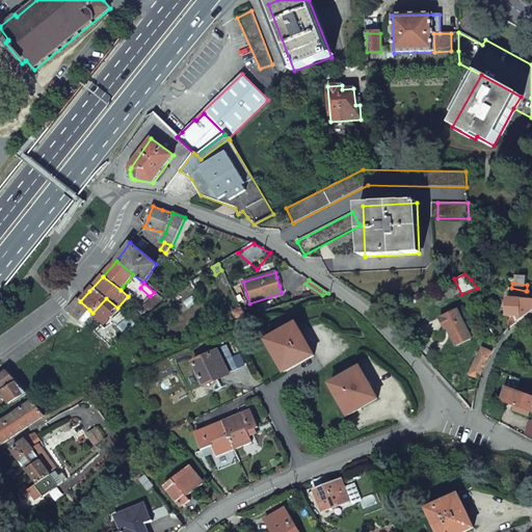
[(510,327),(530,312),(531,311),(531,291),(527,291),(526,291),(511,288),(509,298),(507,297),(506,317),(515,318),(506,322),(510,327)]
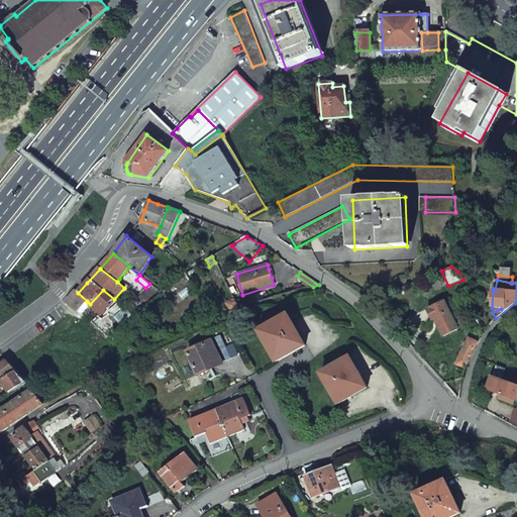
[(114,299),(103,290),(90,304),(101,315),(111,305),(110,304),(114,299)]
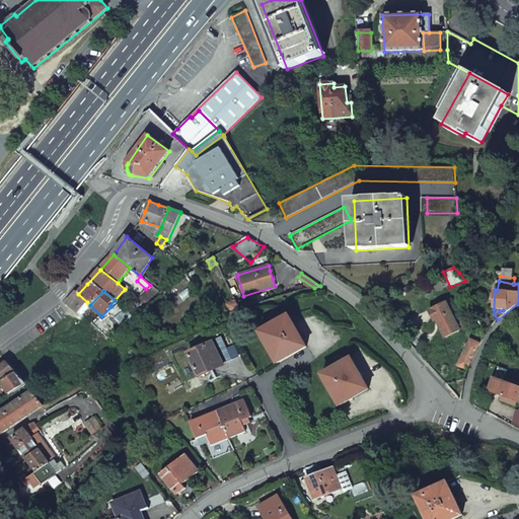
[(87,302),(78,294),(76,292),(66,304),(77,314),(87,302)]
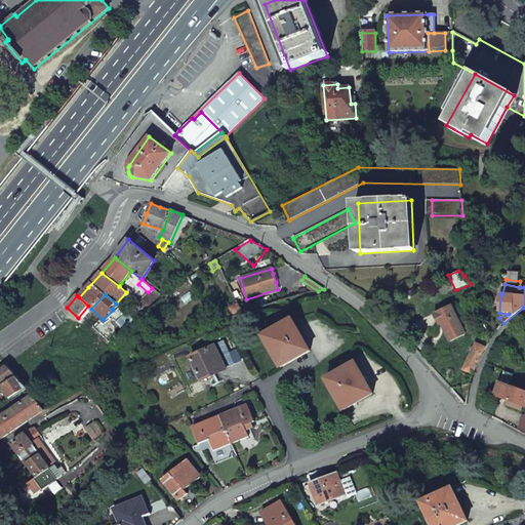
[(234,318),(243,313),(238,304),(229,308),(234,318)]
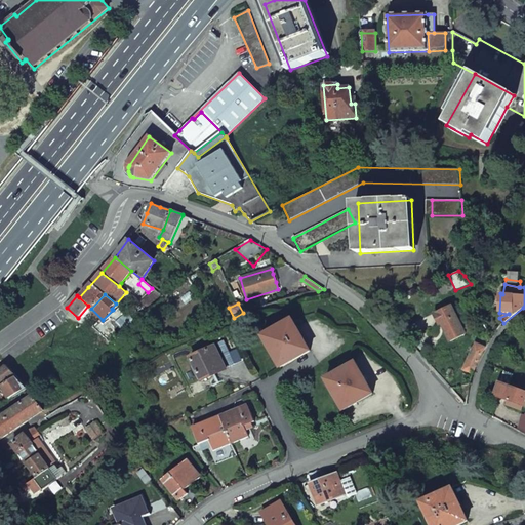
[(450,306),(435,313),(449,341),(465,334),(450,306)]
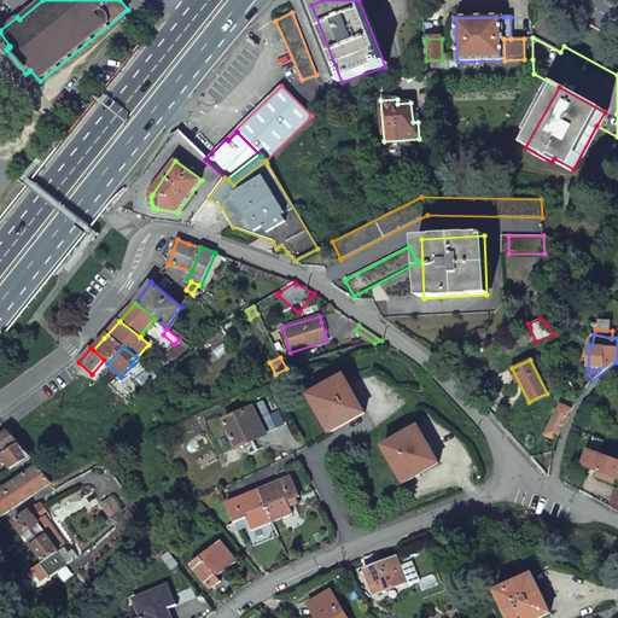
[(159,377),(149,368),(136,379),(149,392),(163,380),(159,377)]
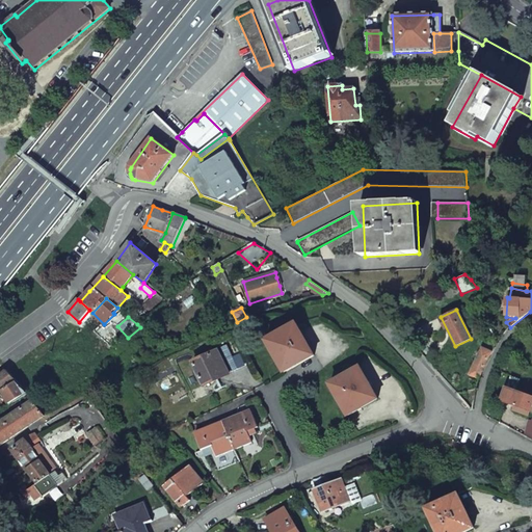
[(315,356),(296,324),(266,341),(284,373),(315,356)]
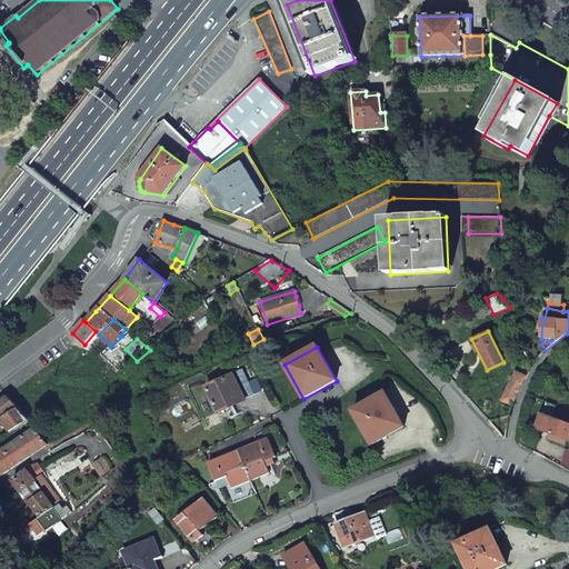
[(533,366),(537,360),(531,352),(526,356),(533,366)]
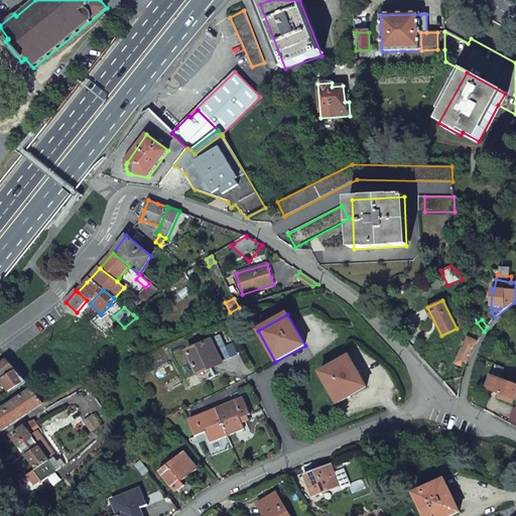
[(478,342),(467,337),(454,364),(465,369),(474,348),(478,342)]
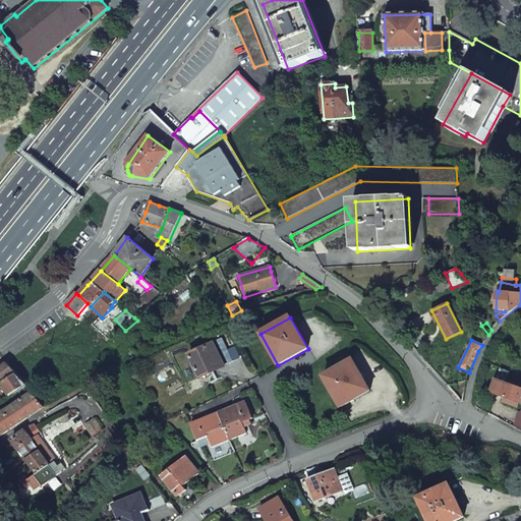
[(224,365),(214,343),(189,354),(199,377),(224,365)]
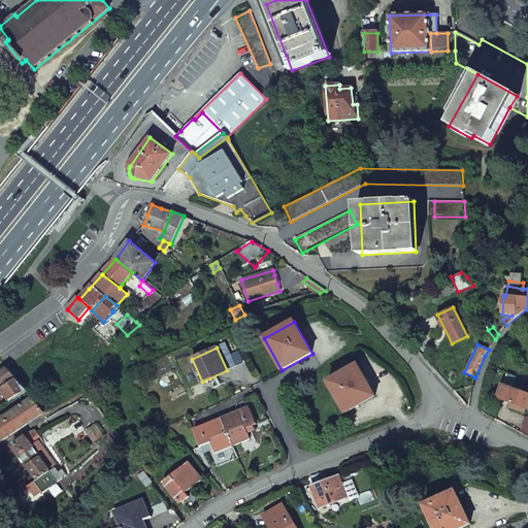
[(375,397),(358,365),(327,382),(345,414),(360,405),(375,397)]
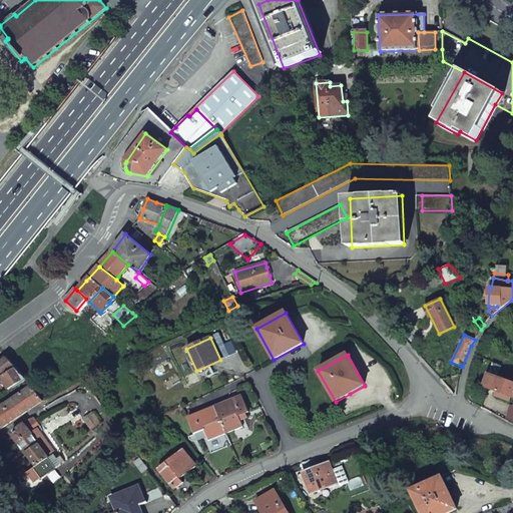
[(16,368),(6,357),(0,361),(0,373),(1,376),(16,368)]
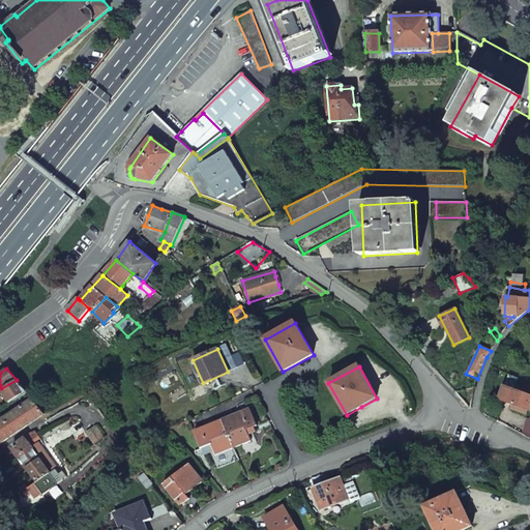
[(8,402),(27,391),(17,380),(1,388),(8,402)]
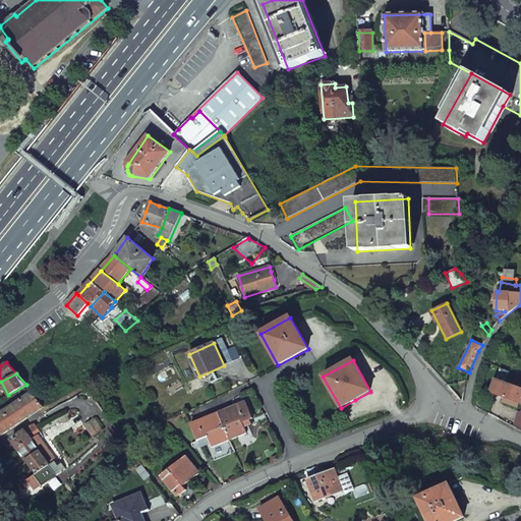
[(520,403),(520,389),(496,381),(490,393),(505,397),(519,403),(520,403)]
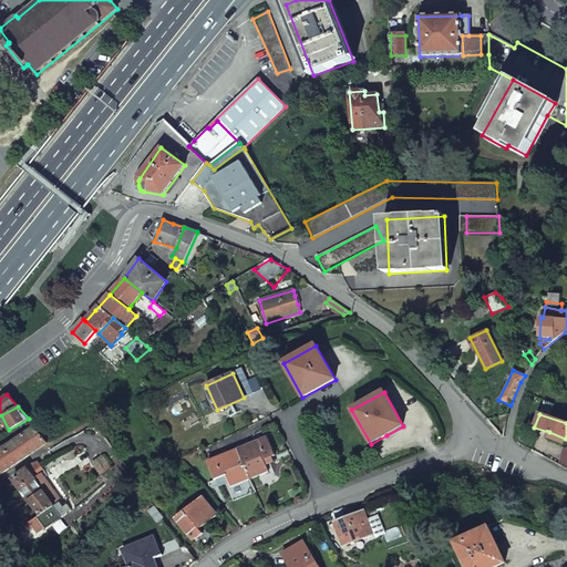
[(34,428),(29,419),(9,430),(14,441),(34,428)]
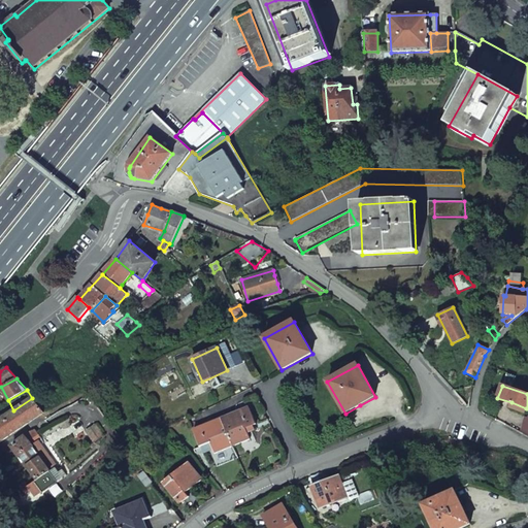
[(0,442),(44,414),(32,398),(13,410),(1,419),(0,419),(0,442)]
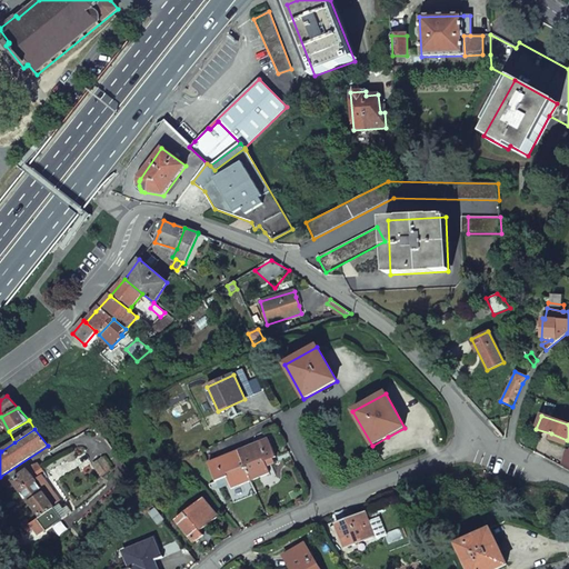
[(551,433),(549,439),(565,446),(567,440),(551,433)]
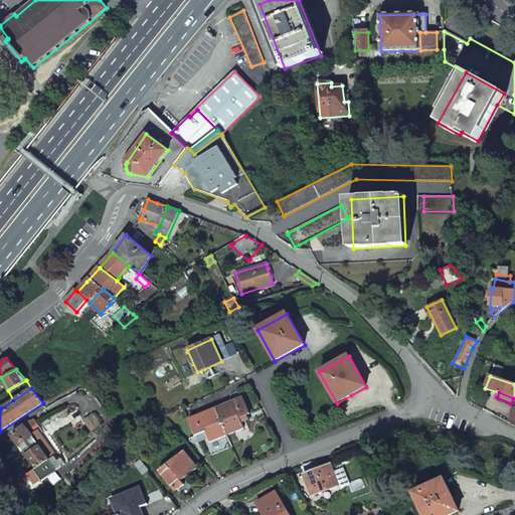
[(235,433),(244,428),(240,417),(250,413),(243,398),(216,409),(227,436),(235,433)]
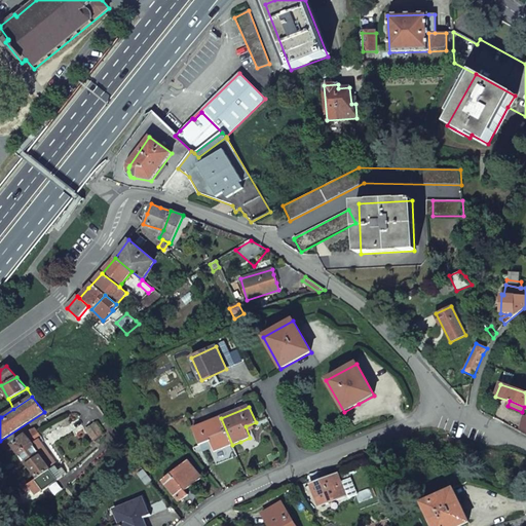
[(232,445),(221,418),(193,429),(199,445),(210,441),(215,452),(232,445)]
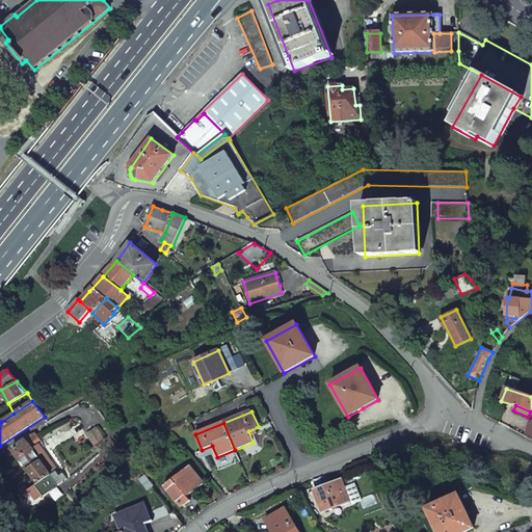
[(105,440),(98,428),(87,435),(95,447),(105,440)]
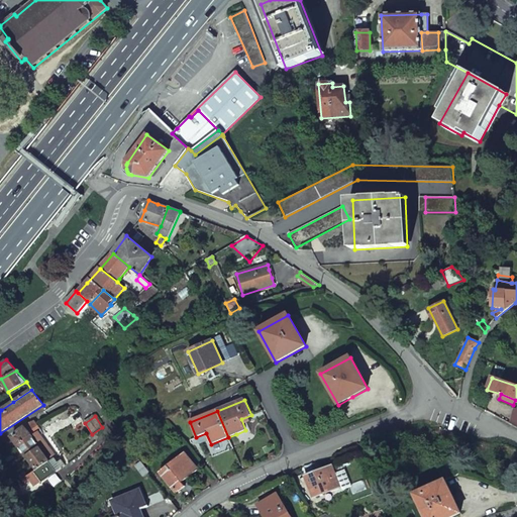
[(34,420),(24,427),(29,434),(39,428),(34,420)]
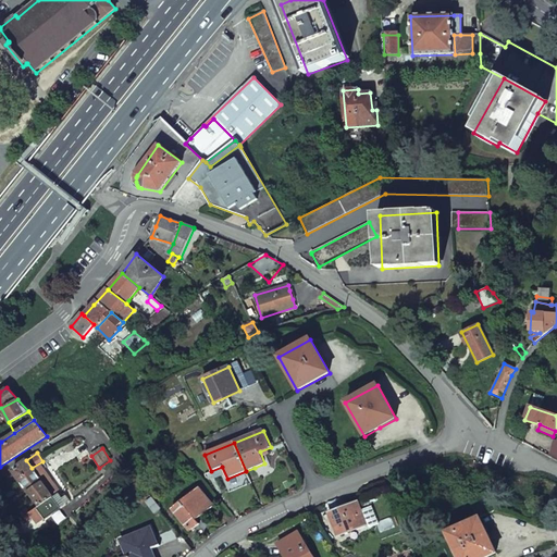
[(20,481),(34,470),(32,468),(26,460),(14,469),(11,471),(20,481)]
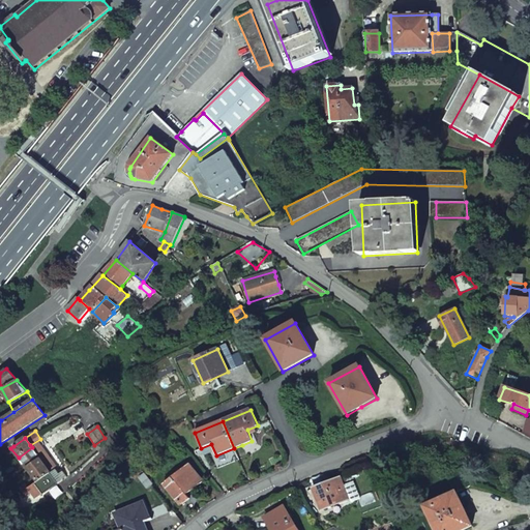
[(57,469),(38,442),(32,447),(51,473),(57,469)]
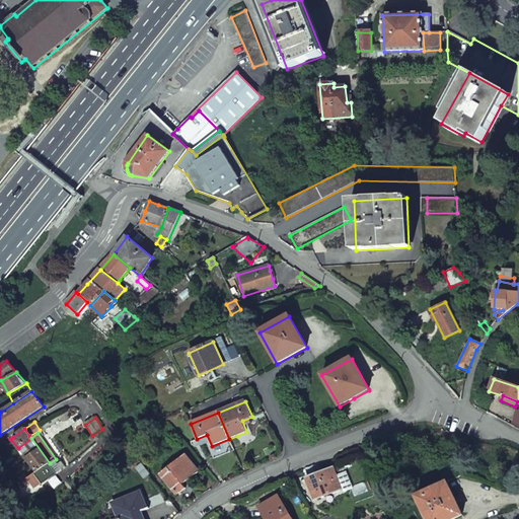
[(50,463),(31,438),(18,448),(26,459),(36,472),(49,463),(50,463)]
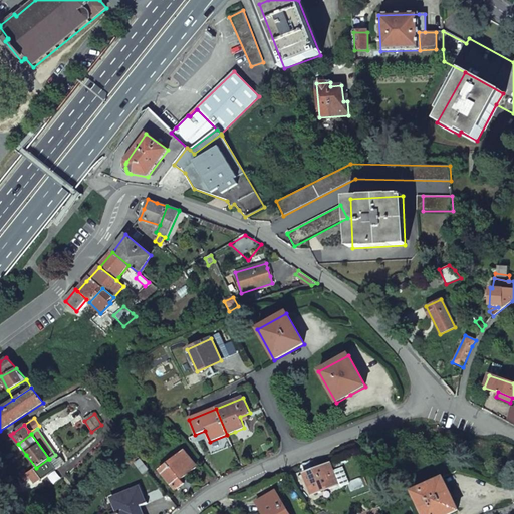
[(8,442),(0,446),(0,471),(17,457),(8,442)]
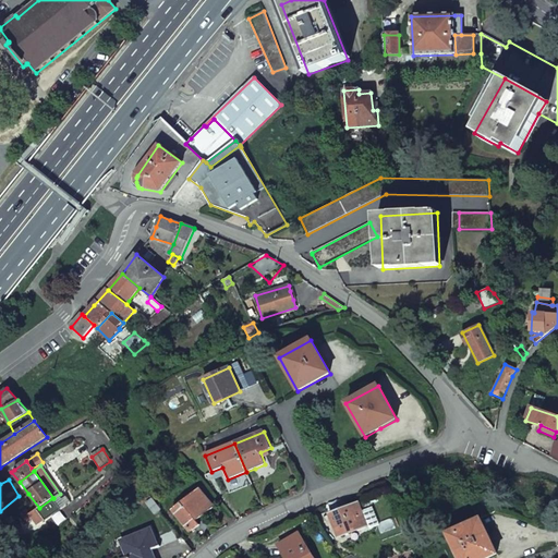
[(214,508),(199,489),(172,510),(191,533),(201,525),(198,523),(196,521),(214,508)]
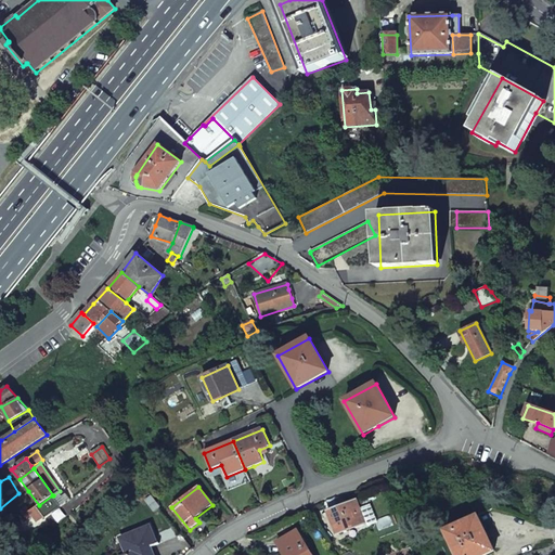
[(37,523),(60,506),(52,495),(39,505),(29,512),(37,523)]
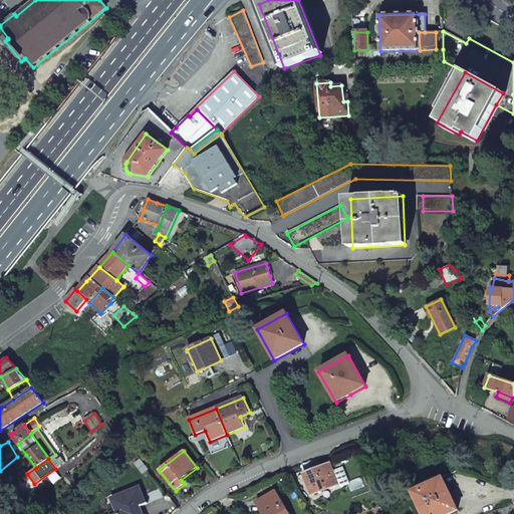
[(337,484),(330,464),(304,473),(312,494),(337,484)]
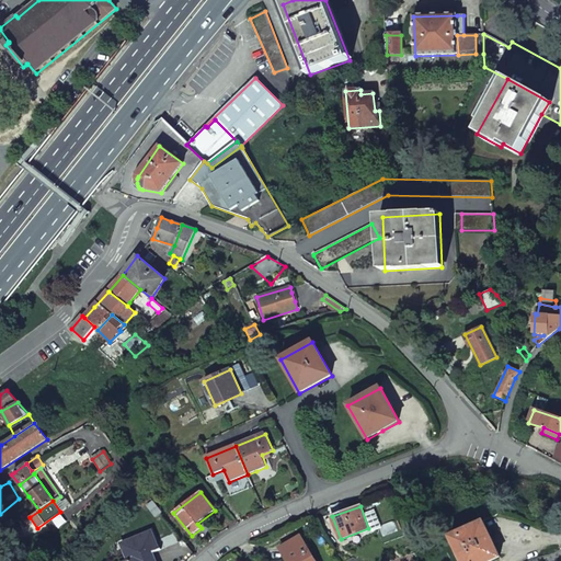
[(490,560),(500,557),(483,522),(450,537),(460,560),(490,560)]
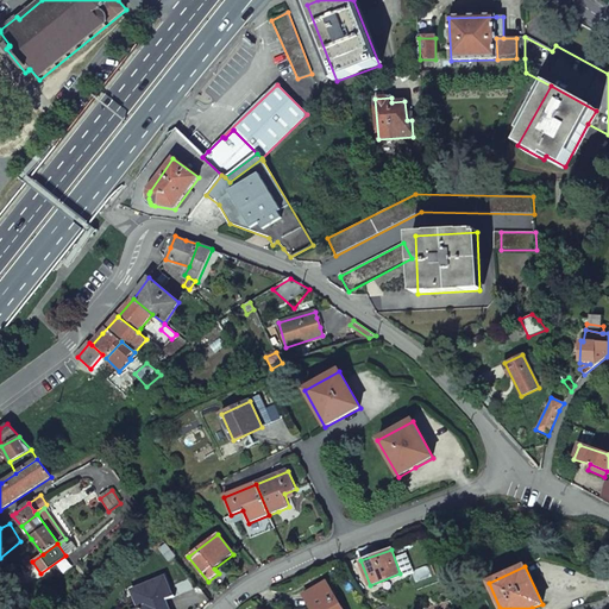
[(165,608),(163,602),(173,598),(165,579),(133,592),(139,608),(165,608)]
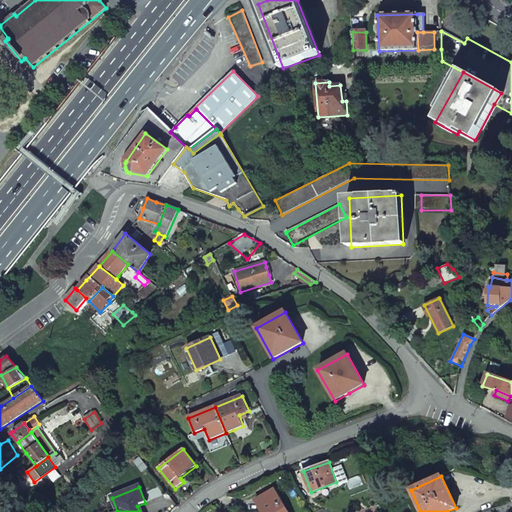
[(288,511),(275,489),(256,500),(263,511),(288,511)]
